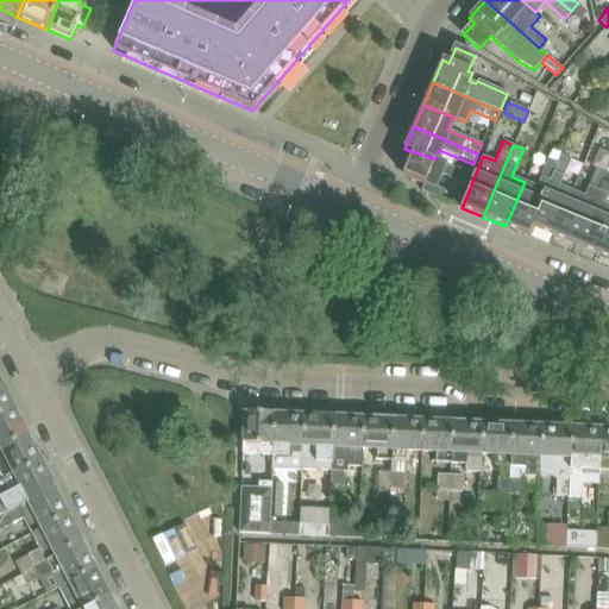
[(413,152),(403,174),(425,183),(421,192),(439,199),(443,189),(437,186),(441,175),(465,184),(469,175),(434,159),(413,151),(413,152)]
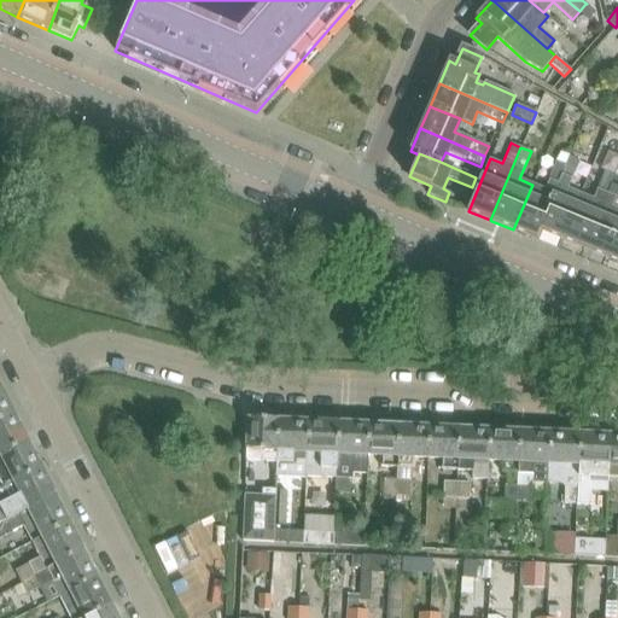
[(567,165),(540,231),(563,240),(581,196),(567,190),(579,161),(569,157),(566,164),(567,165)]
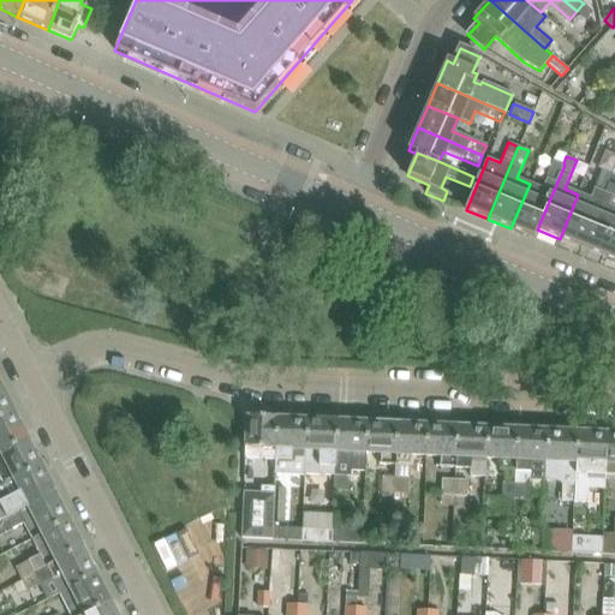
[(530,184),(511,228),(513,230),(524,234),(533,238),(537,230),(565,165),(563,163),(553,160),(541,189),(530,184)]
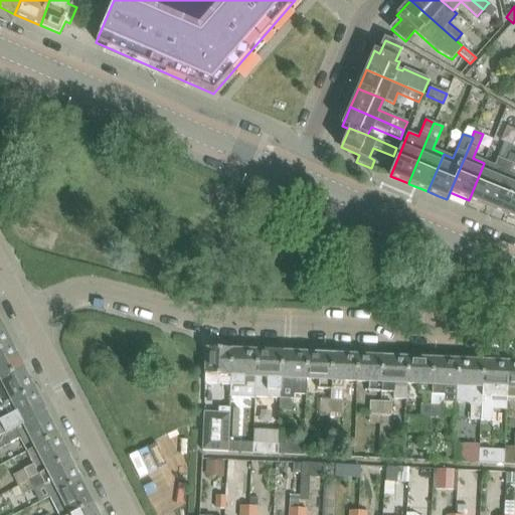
[(484,163),(469,200),(487,207),(506,162),(512,147),(503,143),(493,167),(484,163)]
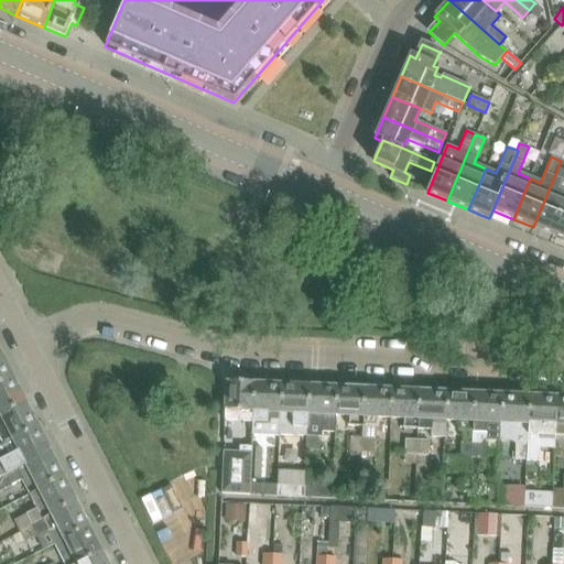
[(562,181),(554,177),(533,227),(553,236),(563,208),(563,192),(559,191),(562,181)]
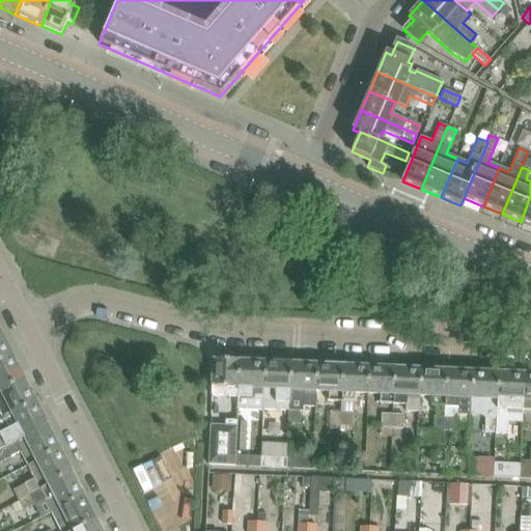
[(530,197),(521,222),(530,225),(530,197)]
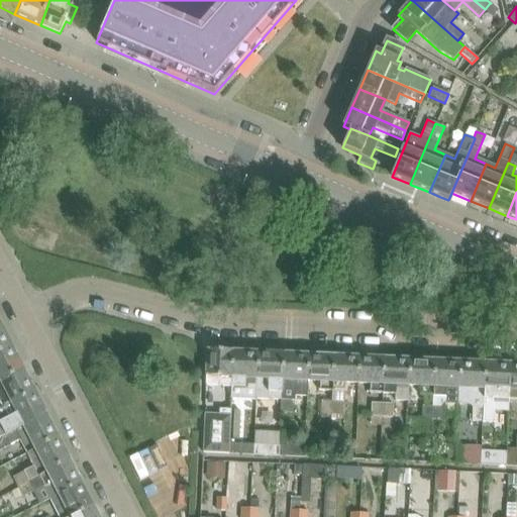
[(0,350),(11,345),(0,323),(0,350)]
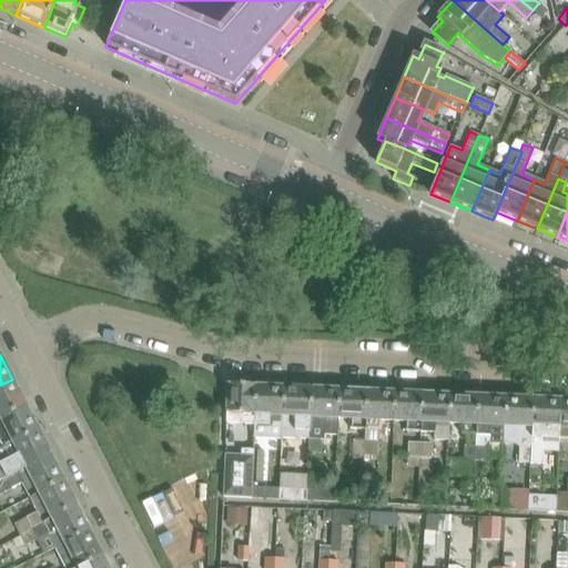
[(0,417),(26,405),(12,379),(0,385),(0,417)]
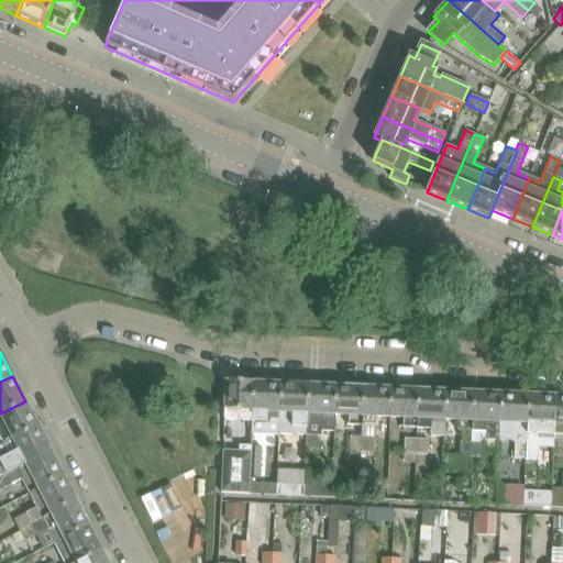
[(251,421),(252,383),(225,381),(223,420),(251,421)]
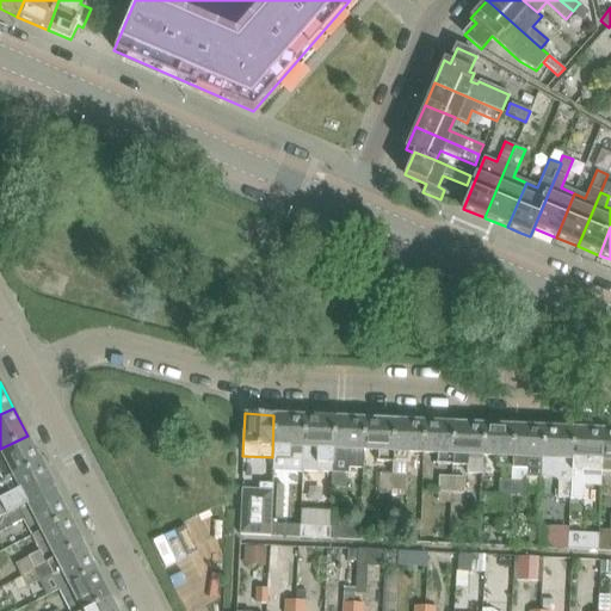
[(272,457),(271,471),(301,473),(302,449),(303,417),(273,415),(272,457)]
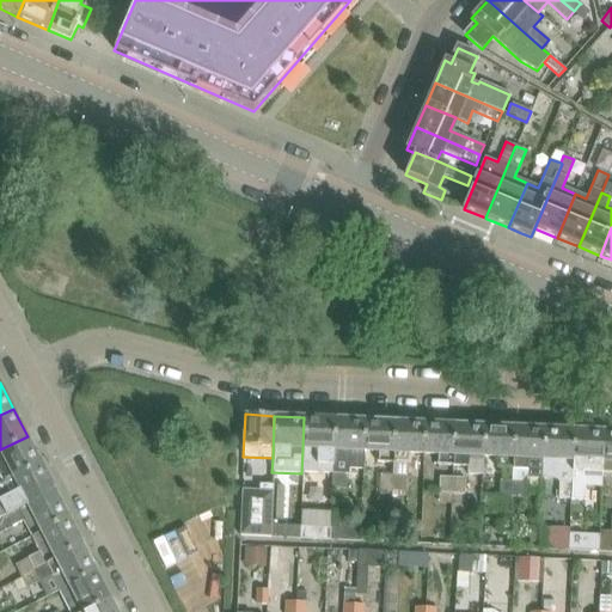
[(303,450),(301,473),(332,476),(334,459),(335,418),(304,417),(303,450)]
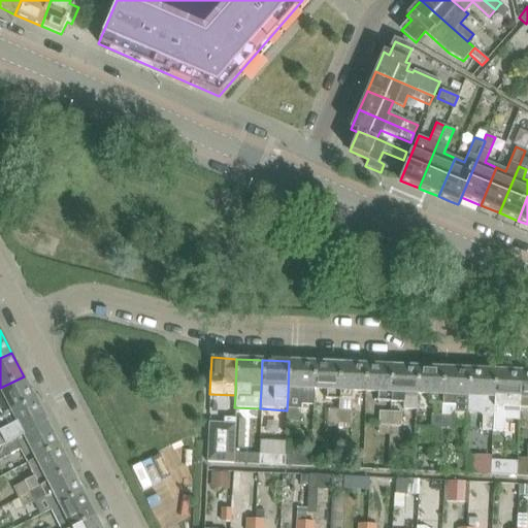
[(287,410),(286,422),(297,422),(298,409),(300,409),(301,405),(311,405),(312,390),(314,362),(289,361),(288,396),(287,410)]
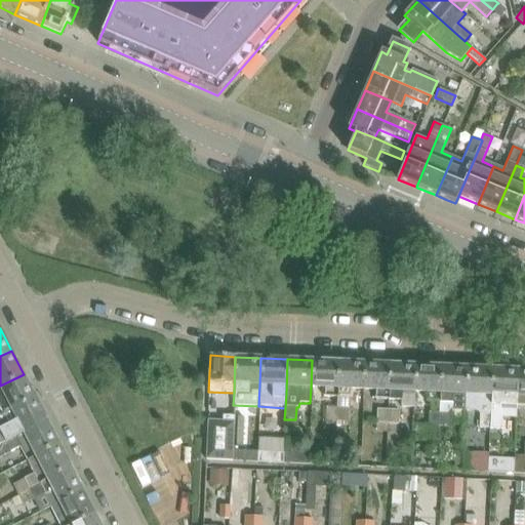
[(312,360),(311,388),(324,388),(323,397),(336,398),(338,361),(312,360)]
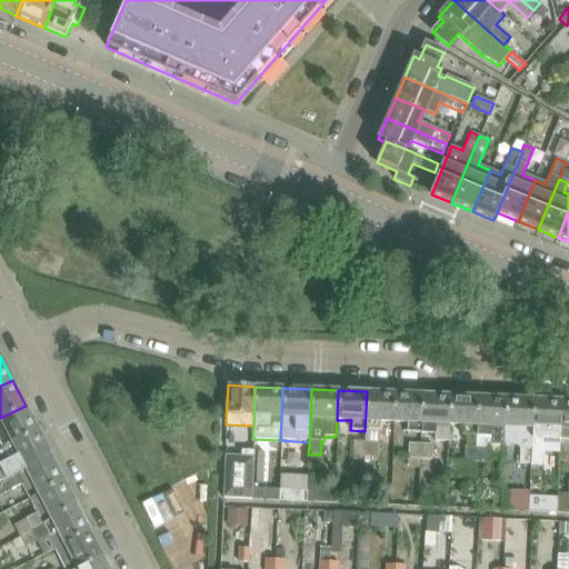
[(365,441),(363,457),(376,458),(377,442),(379,442),(379,432),(381,432),(381,421),(392,422),(395,392),(367,391),(365,431),(365,441)]
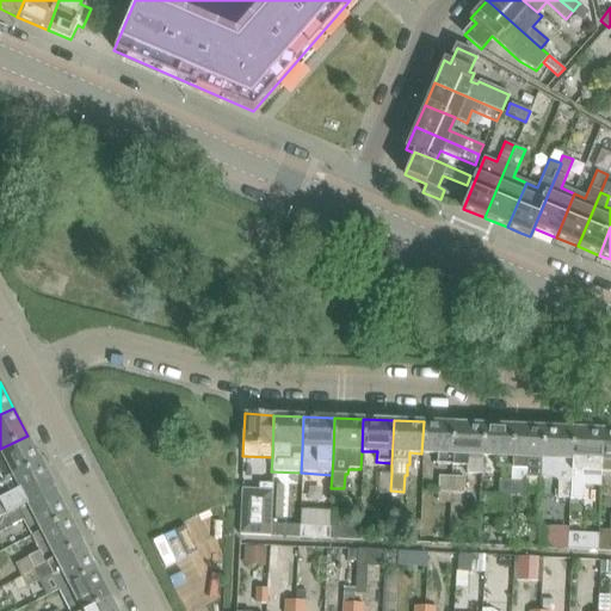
[(424,421),(421,454),(437,454),(436,464),(452,466),(454,424),(424,421)]
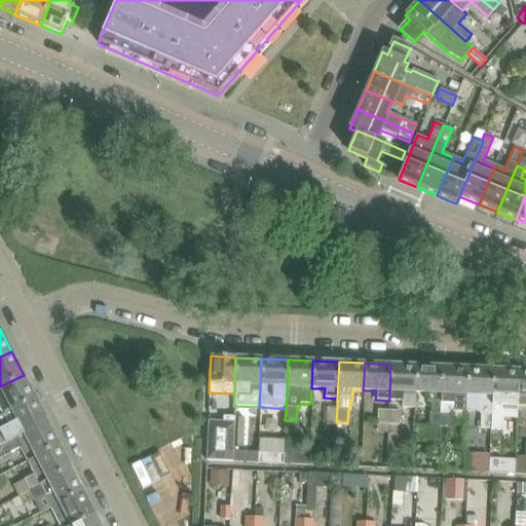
[(390,365),(389,401),(402,402),(401,408),(414,409),(415,392),(416,366),(390,365)]
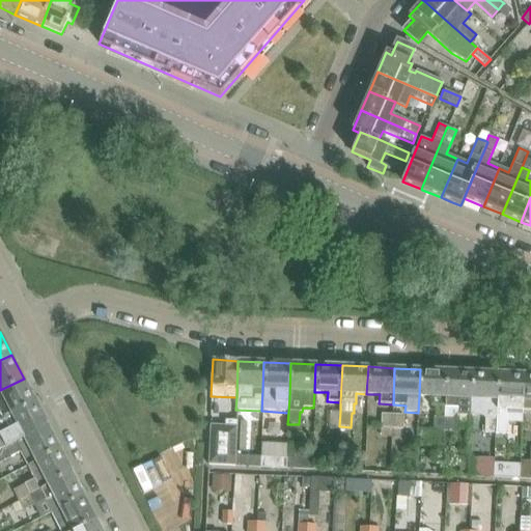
[(420,369),(419,396),(431,397),(431,404),(445,406),(446,370),(420,369)]
